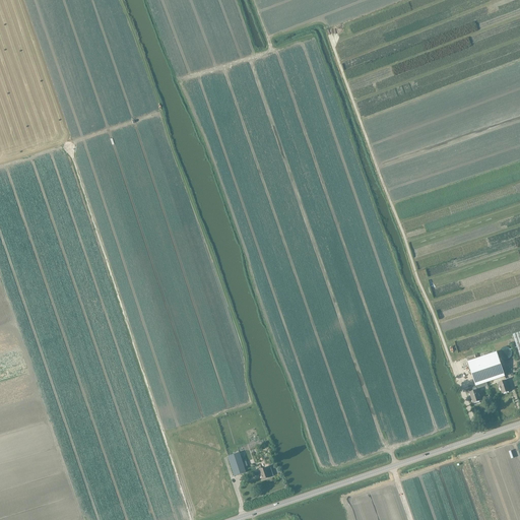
[(503,370),(497,351),(476,358),(475,354),(466,358),(468,362),(476,386),(505,377),(505,376),(510,375),(508,369),(503,370)]
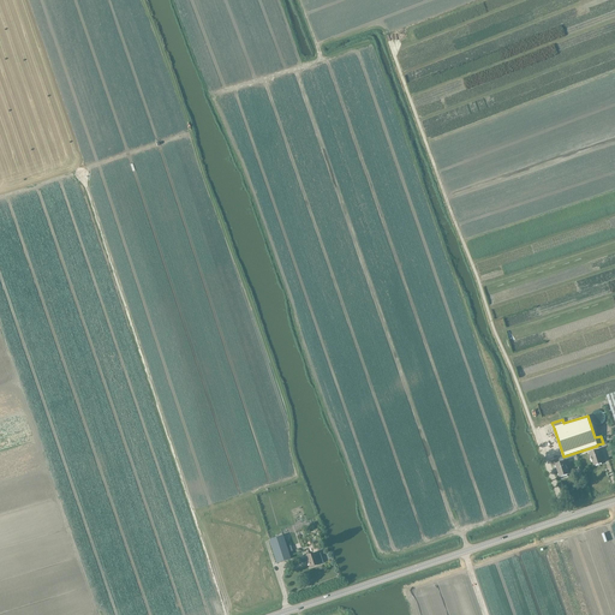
[(593,466),(603,463),(598,449),(590,453),(593,466)]
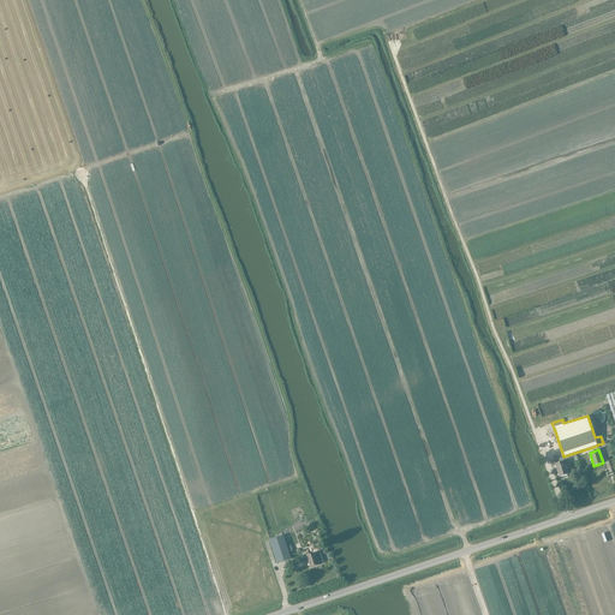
[(560,477),(568,475),(565,461),(555,465),(560,477)]
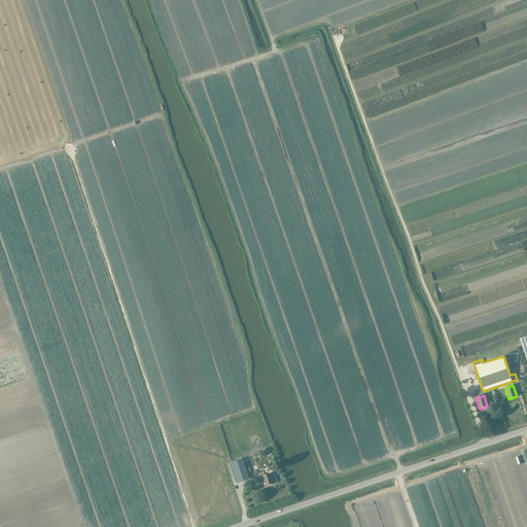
[(249,479),(242,459),(231,463),(237,483),(249,479)]
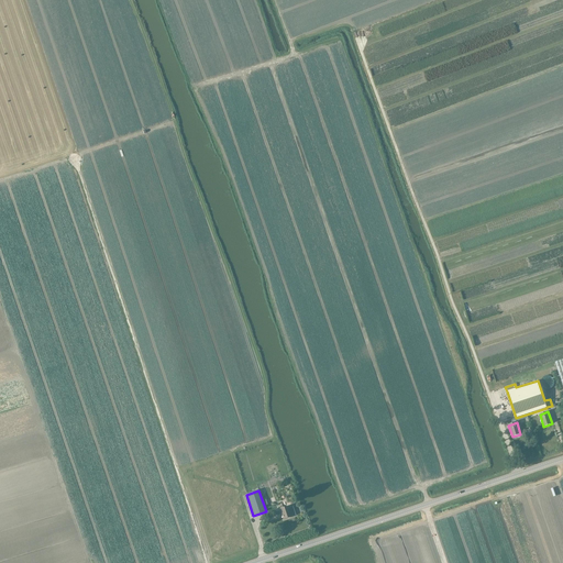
[(287,506),(279,509),(283,520),(291,517),(290,517),(296,515),(294,509),(289,510),(287,506)]
